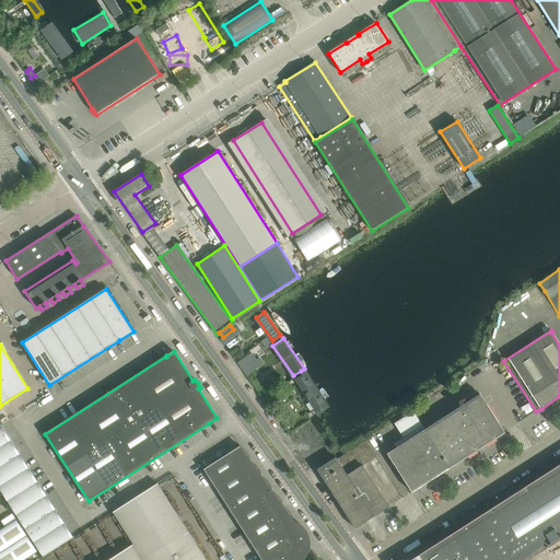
[(293,375),(317,410),(325,405),(301,371),(293,375)]
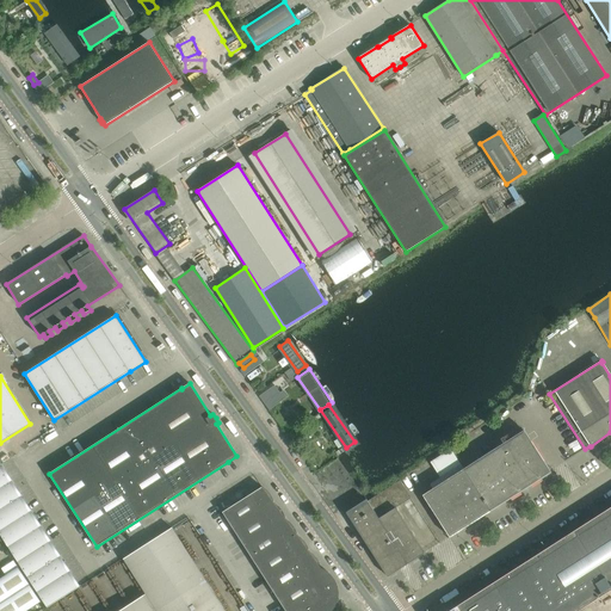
[(298,424),(287,432),(292,439),(304,431),(298,424)]
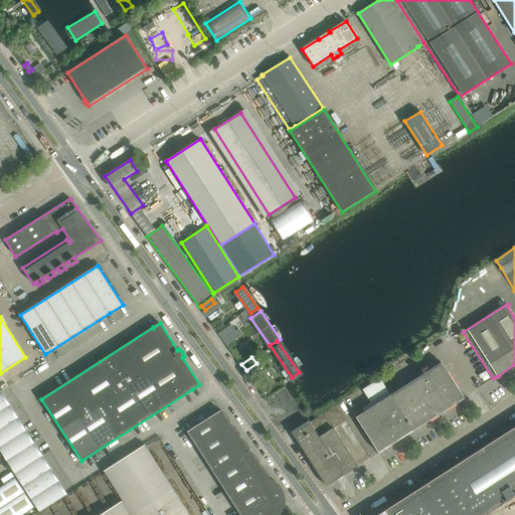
[(267,367),(263,360),(247,371),(251,377),(267,367)]
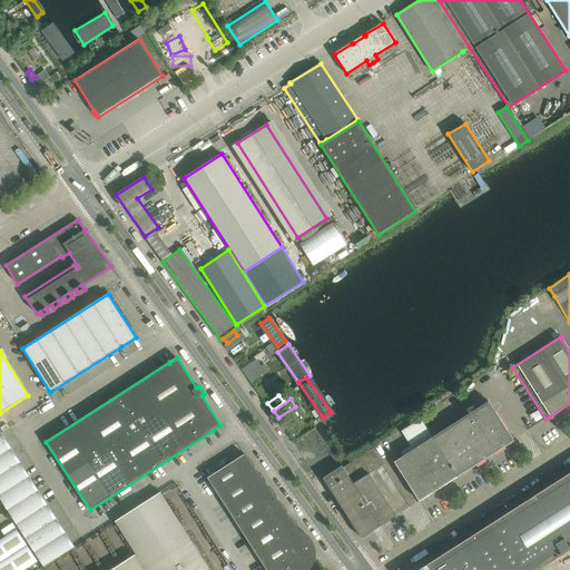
[(457,477),(513,440),(490,402),(432,438),(430,433),(401,452),(403,455),(394,461),(419,500),(448,482),(445,478),(454,472),(457,477)]
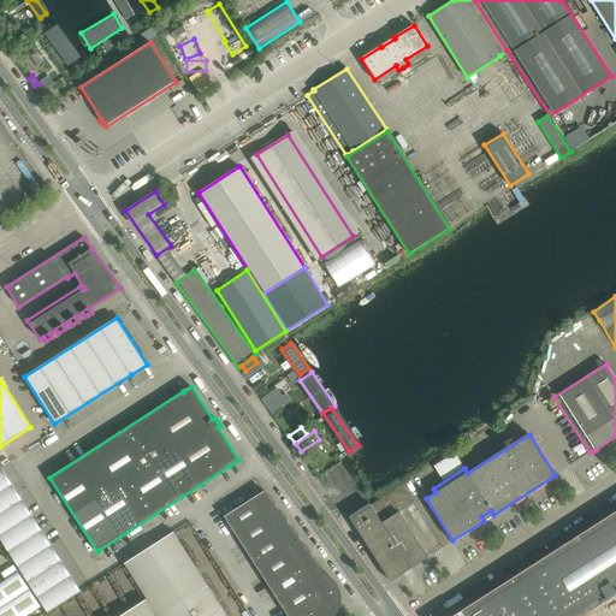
[(372,483),(381,475),(360,446),(351,454),(372,483)]
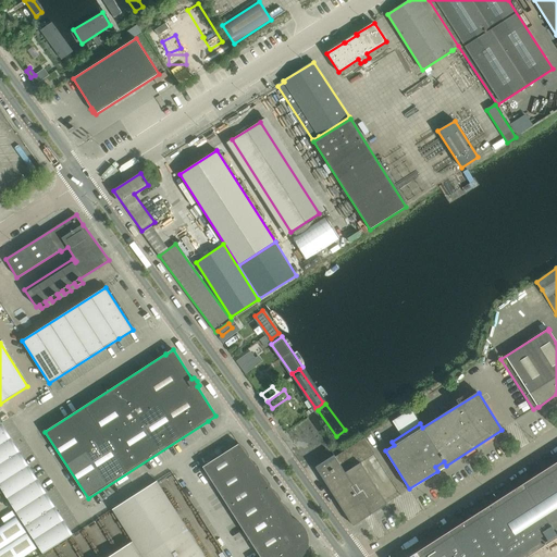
[(281,409),(275,413),(286,429),(293,424),(281,409)]
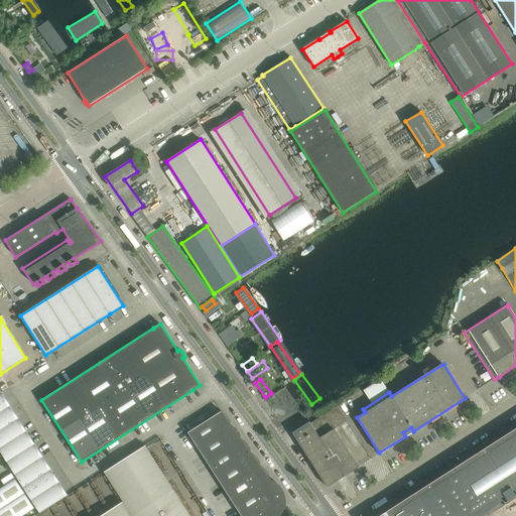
[(67,496),(41,458),(1,393),(0,393),(0,450),(40,513),(67,496)]
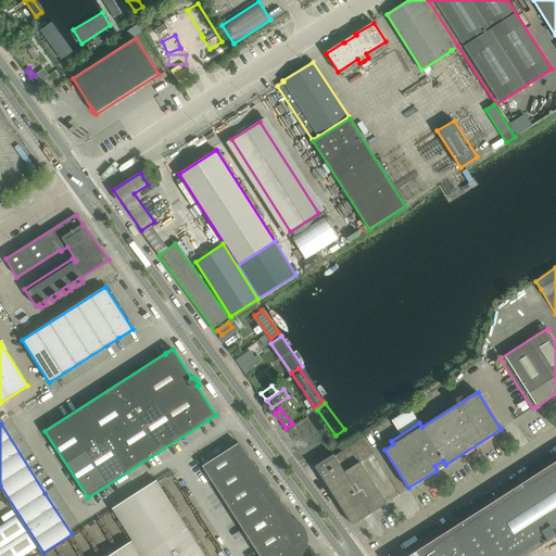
[(359,463),(374,453),(364,438),(333,457),(332,455),(315,466),(353,525),(386,503),(359,463)]
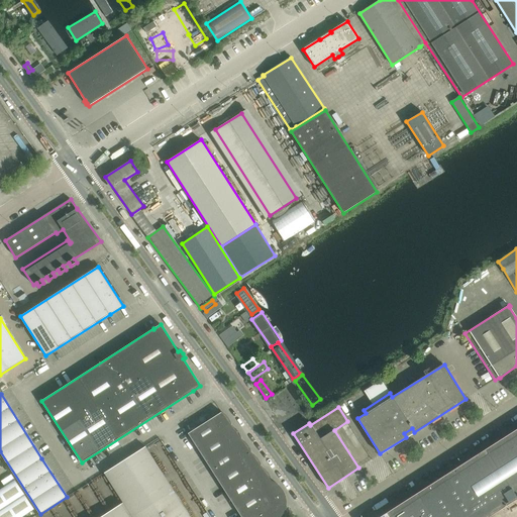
[(272,481),(263,468),(221,412),(188,433),(241,516),(281,516),(283,516),(284,514),(284,513),(285,511),(285,510),(286,508),(286,506),(287,504),(287,502),(287,501),(287,500),(286,497),(286,495),(285,494),(284,492),(284,491),(283,489),(281,488),(280,486),(279,485),(277,484),(276,483),(274,482),(272,481)]
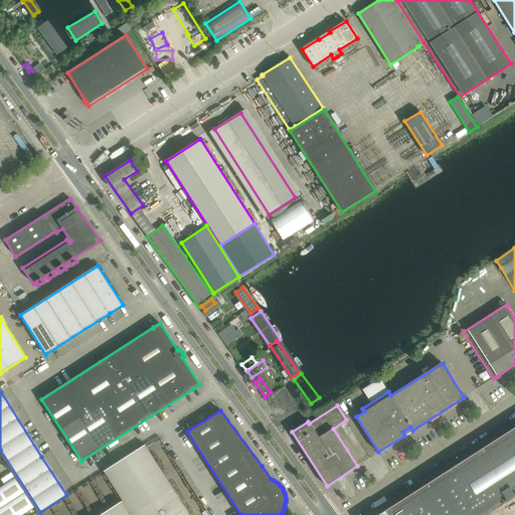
[(486,514),(514,497),(514,426),(377,514),(486,514)]
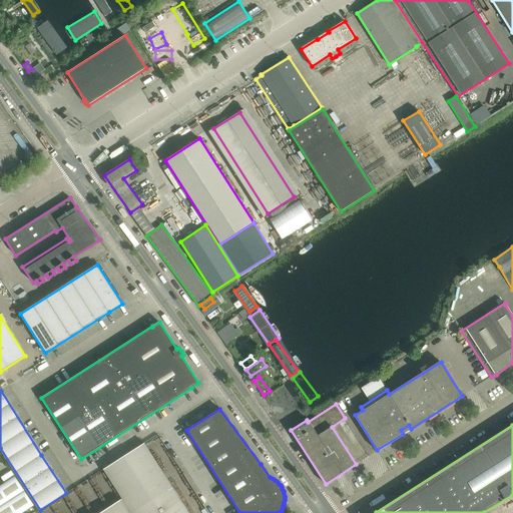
[(188,512),(144,443),(103,469),(131,512),(188,512)]
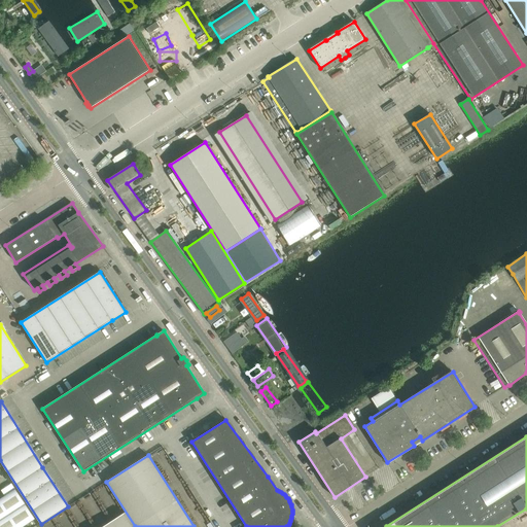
[(0,499),(15,490),(15,489),(9,479),(0,484),(0,499)]
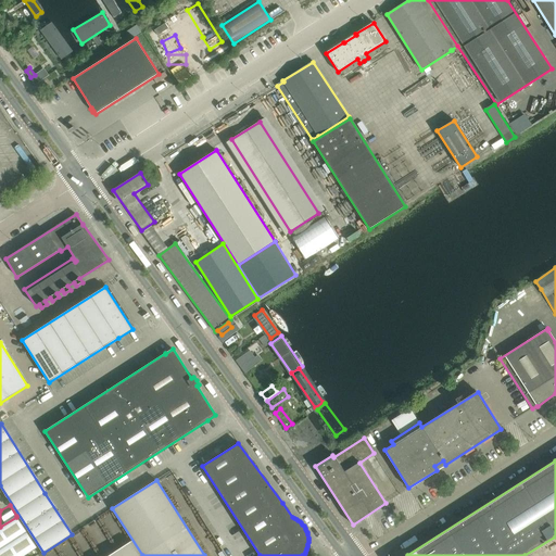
[(0,541),(23,527),(16,517),(0,527),(0,541)]
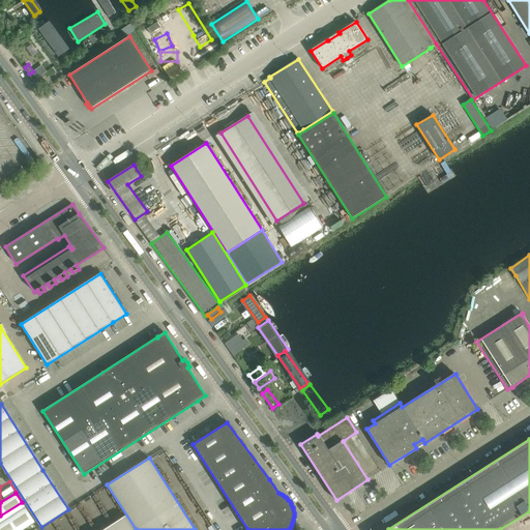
[(0,529),(20,529),(34,522),(22,502),(0,516),(0,529)]
